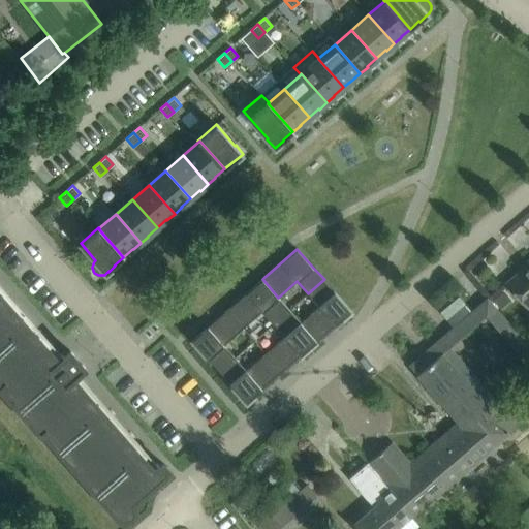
[(528,261),(528,262),(528,263),(506,283),(527,308),(528,305),(528,261)]
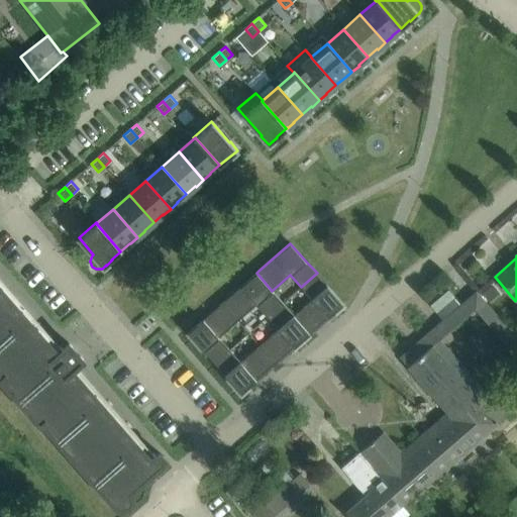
[(283,303),(272,291),(256,273),(242,285),(225,300),(222,303),(237,320),(255,304),(267,317),(283,303)]
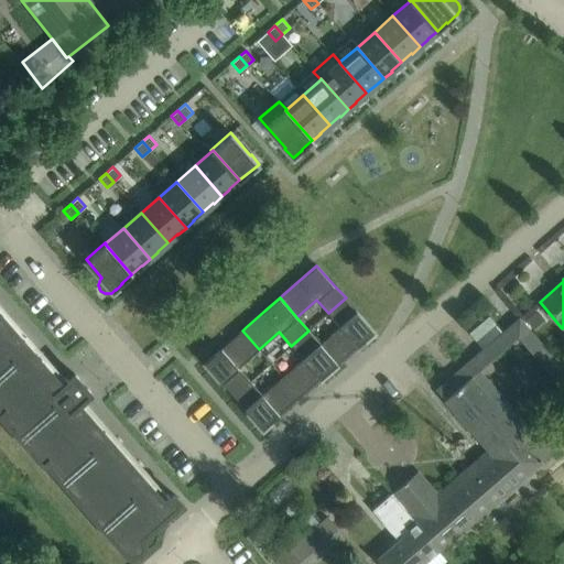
[(355,308),(346,297),(328,313),(340,326),(321,344),(337,364),(342,360),(358,346),(373,332),(355,310),(355,308)]
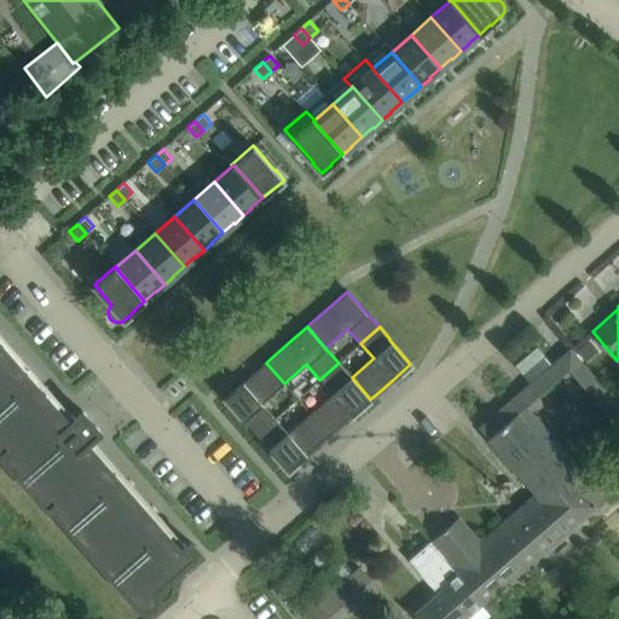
[(92,438),(99,431),(96,426),(94,427),(90,422),(85,416),(86,416),(82,411),(75,418),(71,415),(65,418),(0,343),(0,447),(3,451),(0,453),(13,468),(34,491),(47,507),(50,504),(138,606),(139,607),(142,608),(144,608),(145,608),(148,608),(150,608),(152,607),(154,606),(156,605),(156,603),(157,602),(158,600),(158,597),(158,595),(158,593),(157,591),(156,589),(189,560),(90,446),(94,441),(92,438)]
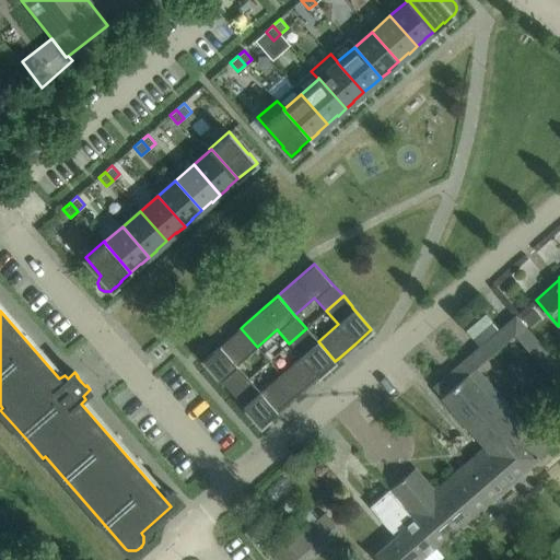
[(504,325),(521,345),(532,335),(515,316),(504,325)]
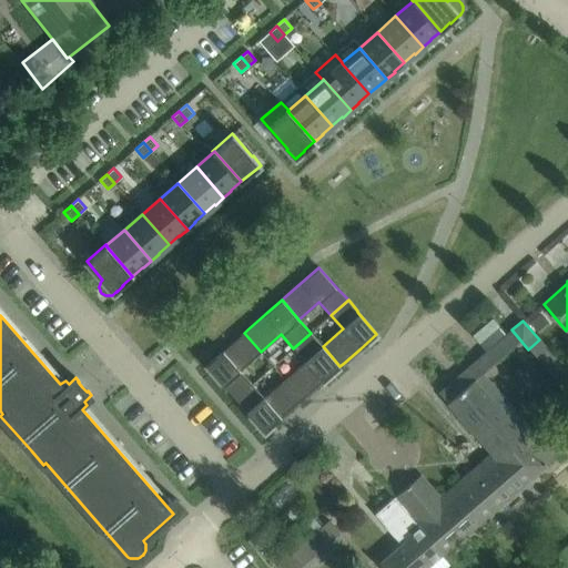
[(240,371),(250,362),(261,352),(244,333),(240,336),(221,352),(205,366),(235,399),(252,384),(240,371)]
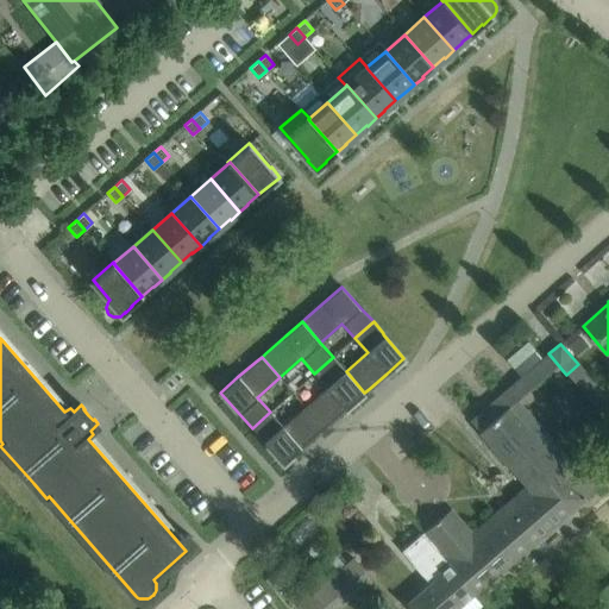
[(364,393),(346,371),(333,357),(314,374),(327,388),(306,407),(324,428),(328,425),(346,408),(364,393)]
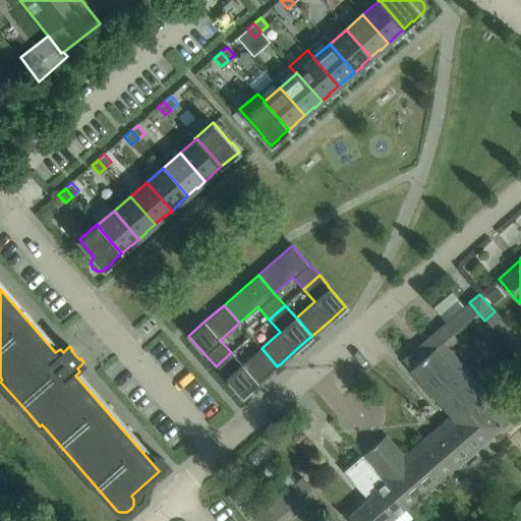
[(451,415),(404,456),(385,435),(361,456),(380,477),(405,507),(511,415),(494,395),(490,398),(442,342),(446,340),(438,331),(403,360),(451,415)]
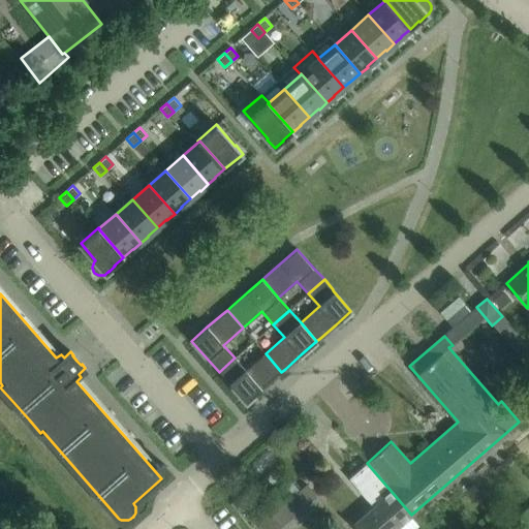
[(276,376),(281,372),(266,353),(246,370),(235,358),(219,372),(246,402),(260,391),(276,376)]
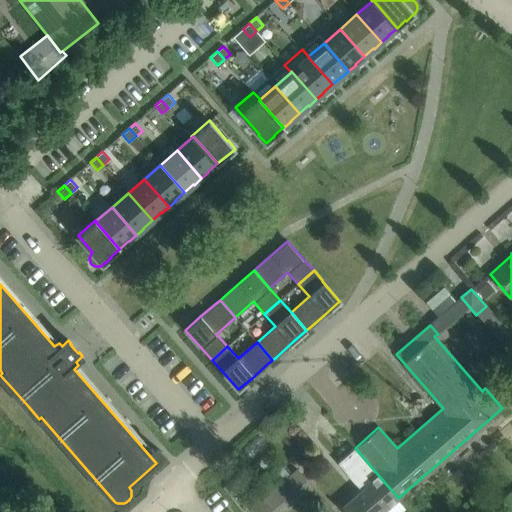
[(381,511),(398,498),(373,469),(355,448),(338,463),(361,490),(341,508),(345,511),(381,511)]
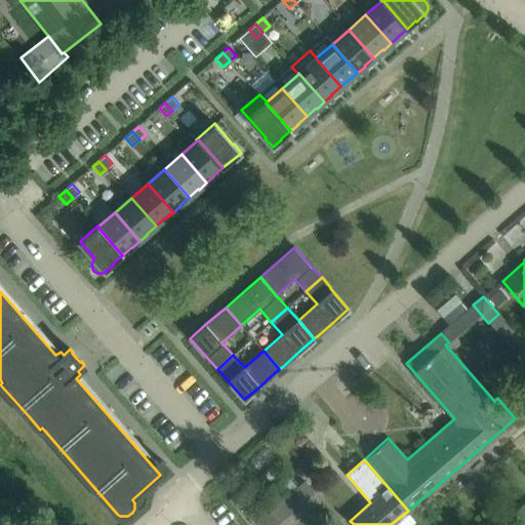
[(304,481),(284,497),(256,522),(259,524),(288,524),(319,498),(304,481)]
